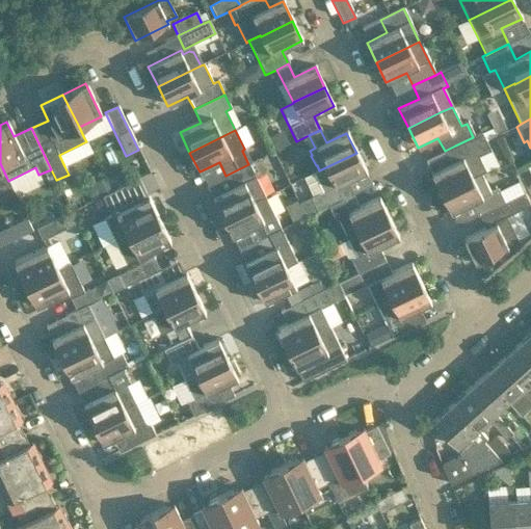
[(480,175),(480,174),(484,172),(477,157),(490,151),(481,133),(473,137),(455,146),(445,151),(451,164),(430,174),(441,194),(480,175)]
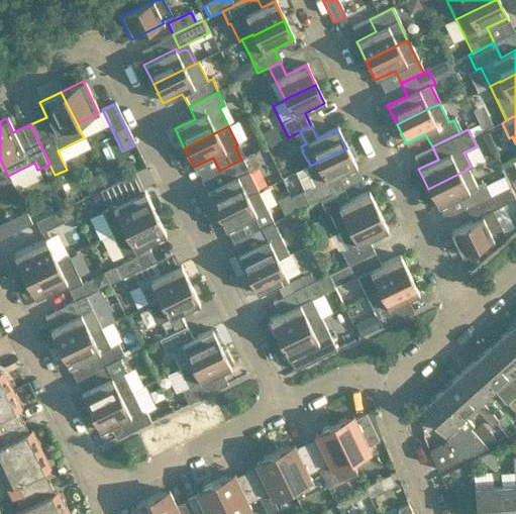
[(331,195),(342,190),(336,177),(355,168),(346,148),(316,164),(310,166),(305,169),(314,187),(301,193),(302,195),(308,206),(319,201),(331,195)]
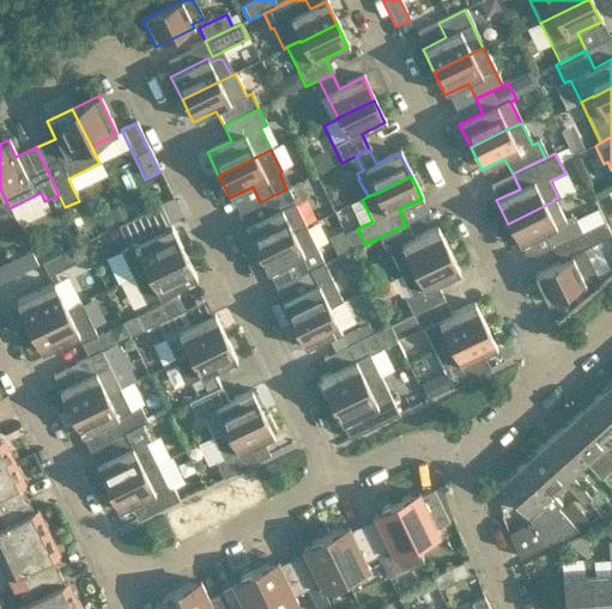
[(255,251),(306,227),(286,189),(260,202),(267,217),(244,227),(255,251)]
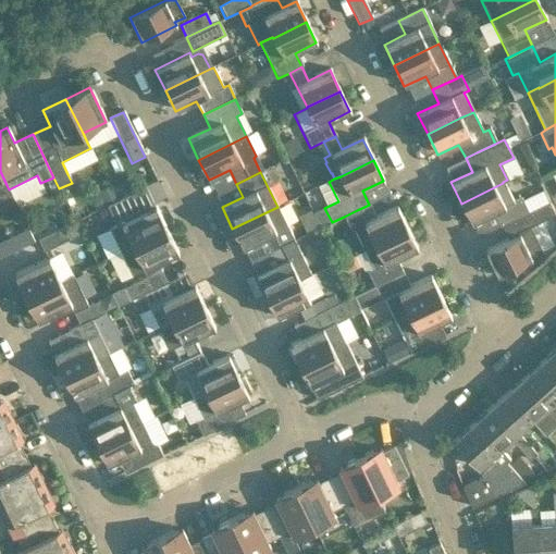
[(521,200),(514,204),(503,183),(461,204),(471,223),(492,213),(499,228),(501,226),(516,219),(528,213),(521,200)]
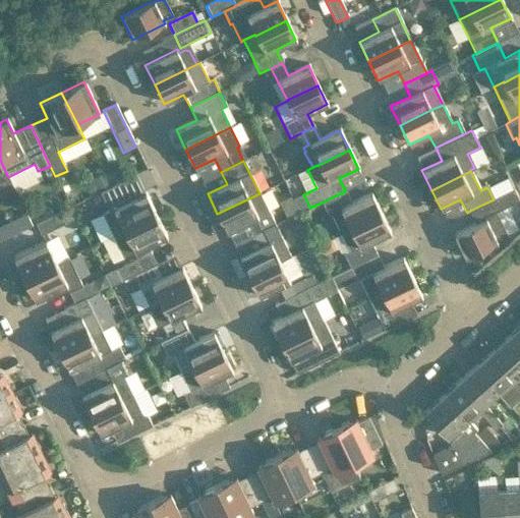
[(124,231),(156,216),(145,193),(136,197),(127,179),(99,193),(108,212),(102,215),(113,236),(124,231)]
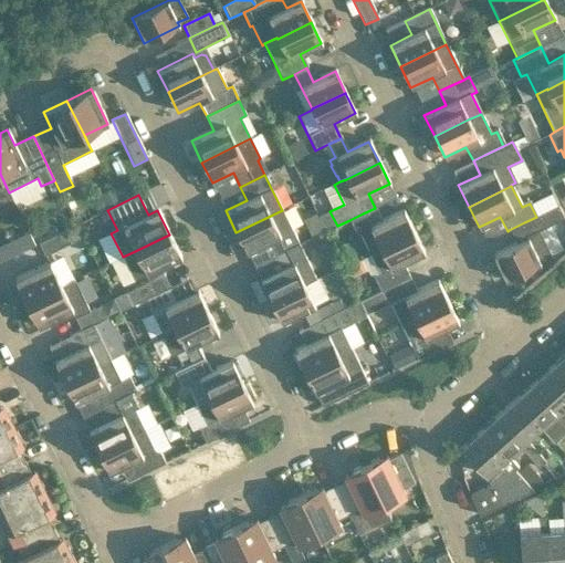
[(539,231),(556,223),(563,219),(557,207),(555,208),(550,210),(536,217),(524,222),(509,230),(516,244),(492,256),(504,280),(551,258),(539,231)]
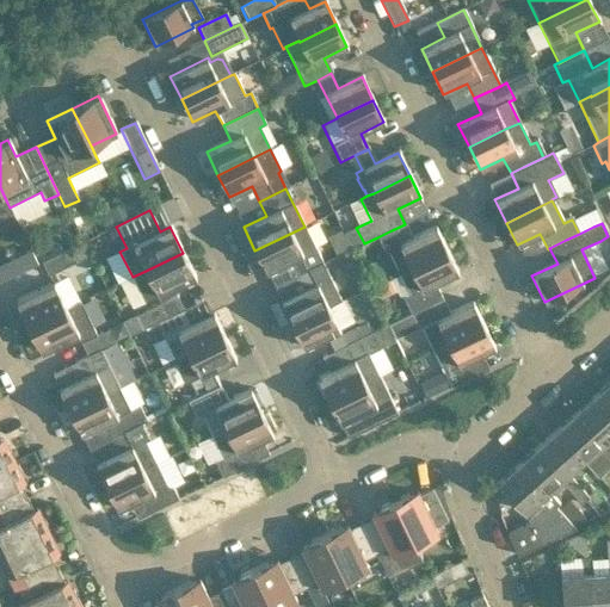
[(412,239),(405,224),(392,230),(377,237),(384,253),(388,252),(399,273),(447,251),(435,228),(412,239)]
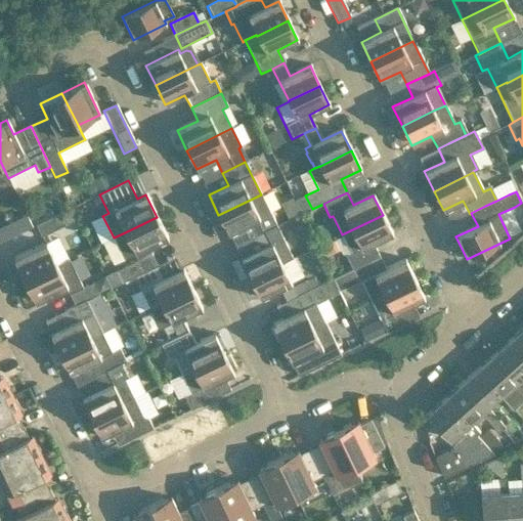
[(265,232),(276,226),(261,194),(218,215),(220,219),(217,220),(223,232),(226,231),(227,234),(248,224),(254,237),(265,232)]
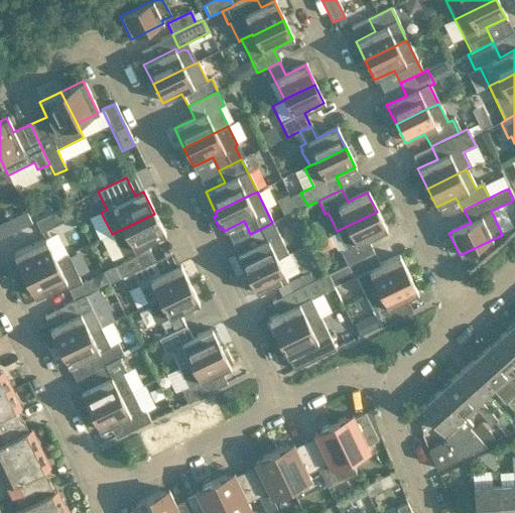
[(63,223),(58,211),(34,222),(40,234),(63,223)]
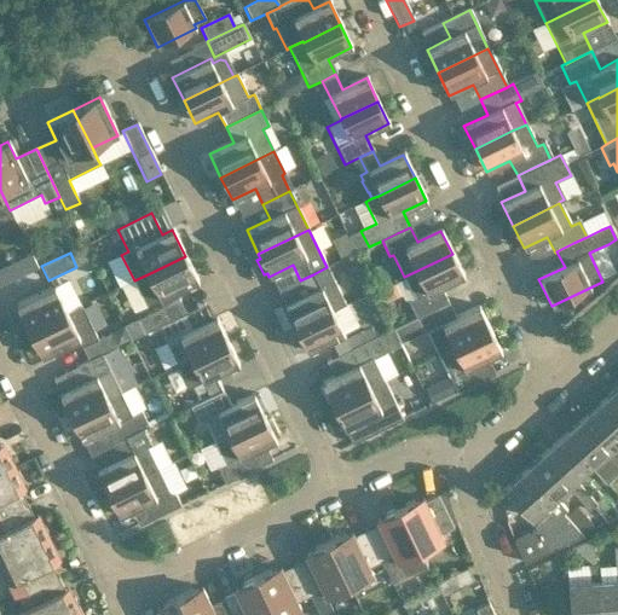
[(463,277),(452,254),(404,277),(415,300),(408,302),(415,319),(434,309),(448,303),(440,288),(463,277)]
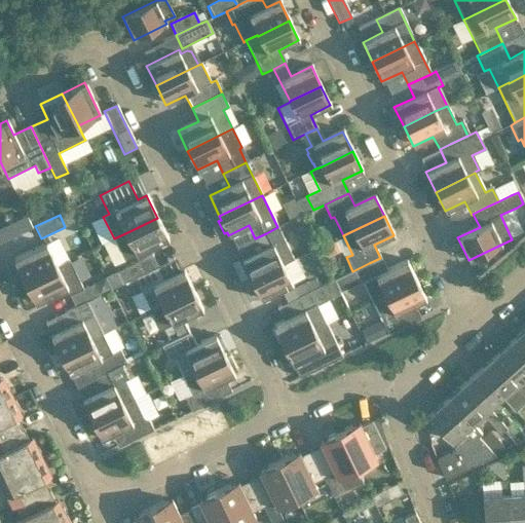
[(13,237),(32,229),(26,218),(8,226),(13,237)]
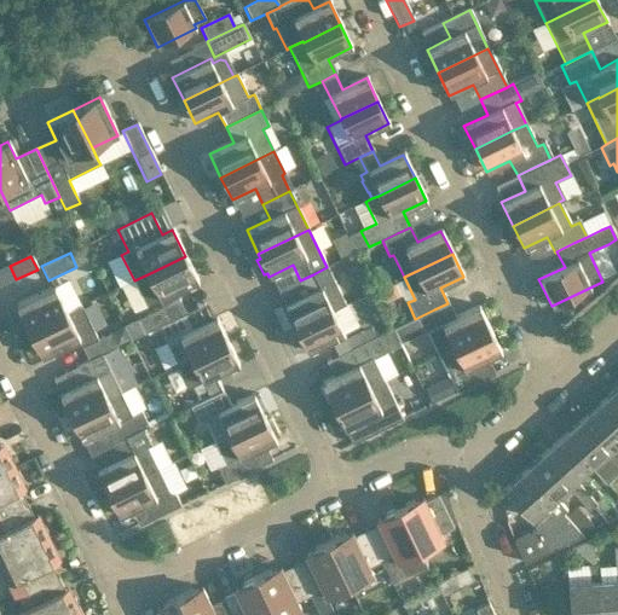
[(197,282),(185,256),(134,280),(145,305),(159,299),(160,300),(197,282)]
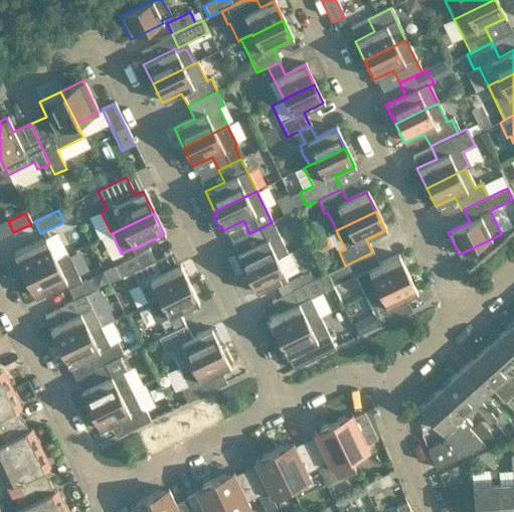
[(245,275),(276,260),(287,254),(272,222),(249,233),(255,245),(236,256),(245,275)]
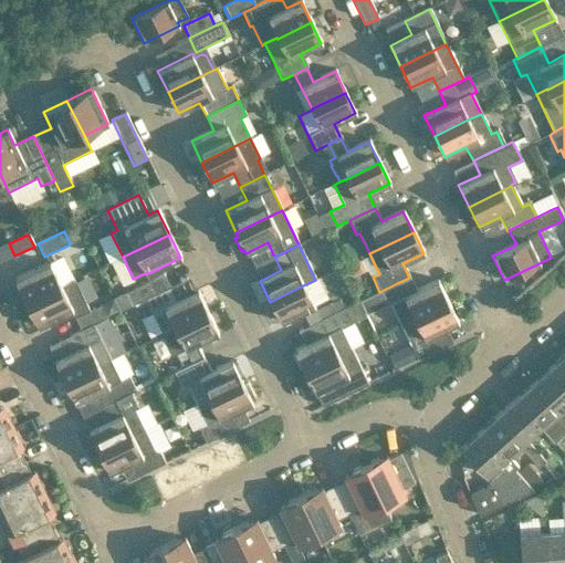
[(25,304),(61,287),(49,263),(14,280),(25,304)]
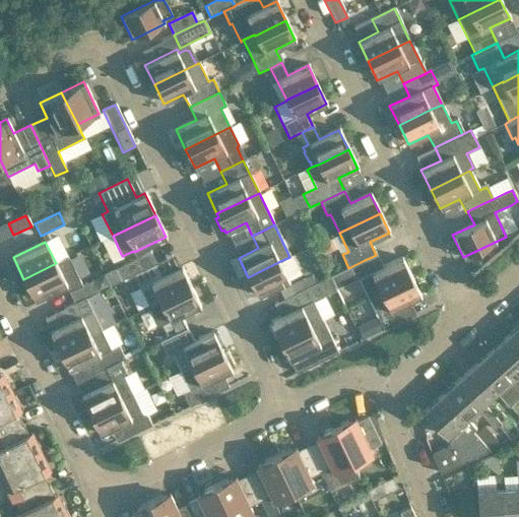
[(382,267),(376,255),(365,260),(348,268),(355,281),(359,279),(368,299),(410,277),(401,258),(382,267)]
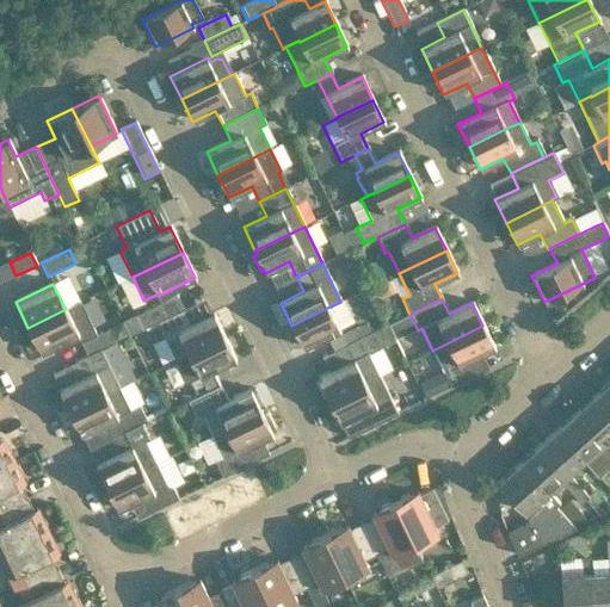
[(79,303),(66,309),(28,328),(41,353),(76,335),(86,357),(99,351),(114,344),(108,330),(96,336),(79,303)]
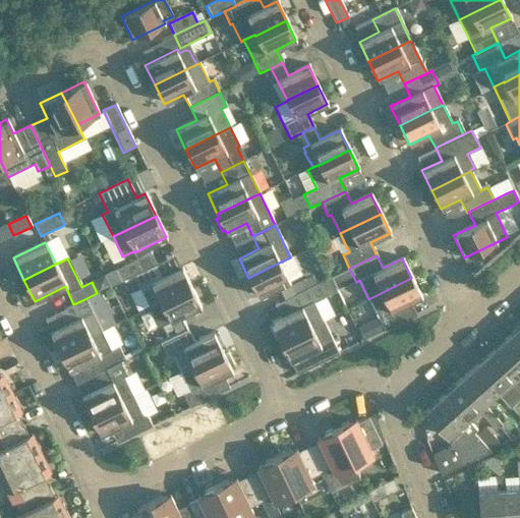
[(145,271),(138,259),(115,271),(121,282),(133,276),(145,271)]
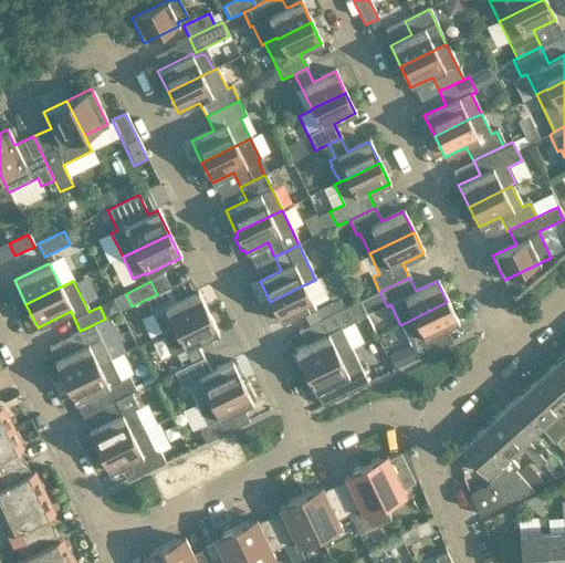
[(321,321),(303,285),(270,302),(280,323),(302,313),(309,326),(321,321)]
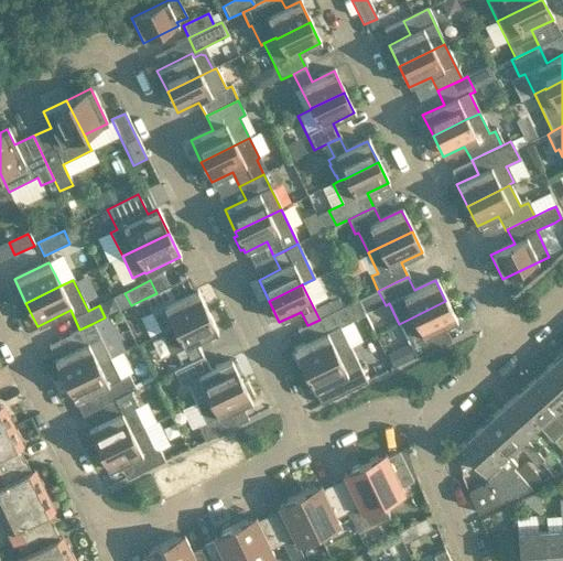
[(157,293),(144,299),(162,334),(206,312),(196,291),(163,306),(157,293)]
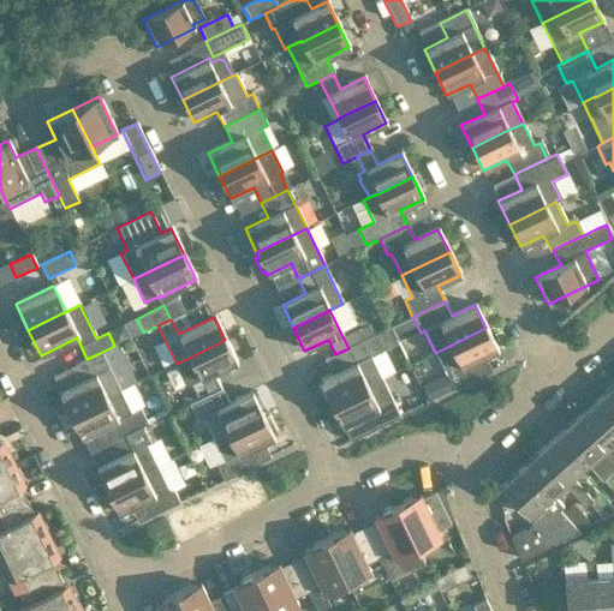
[(498,351),(486,328),(435,353),(453,391),(482,377),(474,363),(498,351)]
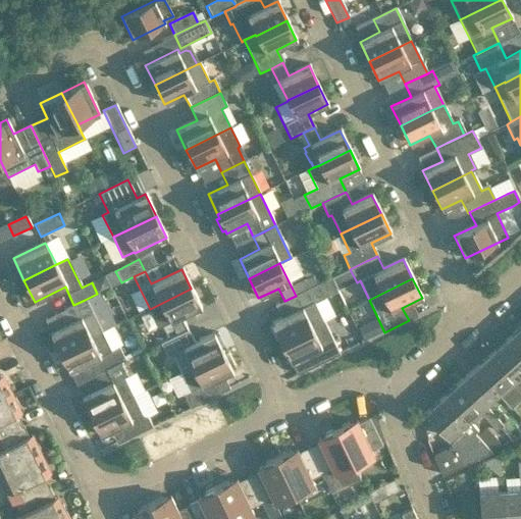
[(323,322),(314,304),(323,299),(317,284),(296,296),(284,301),(291,314),(271,323),(280,343),(323,322)]
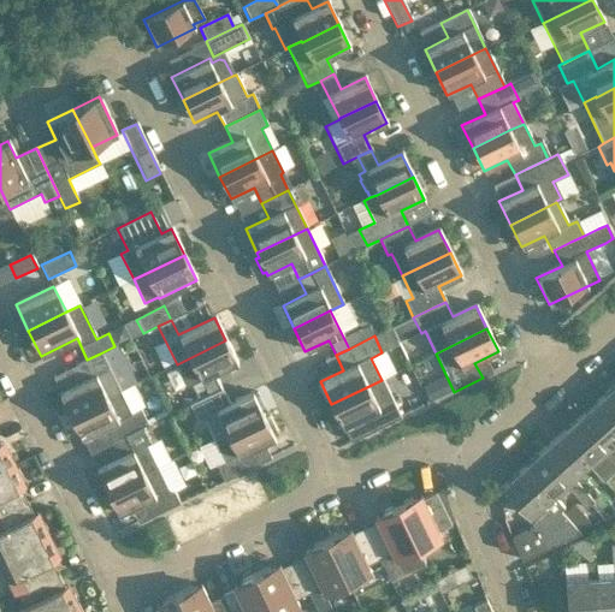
[(237,363),(225,340),(177,364),(188,386),(200,379),(208,396),(220,390),(213,374),(237,363)]
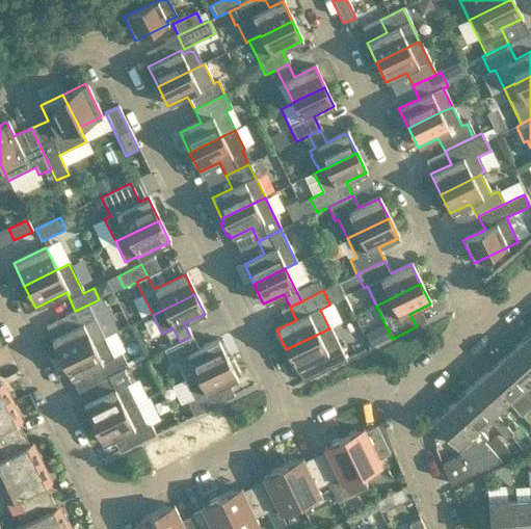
[(103,339),(94,319),(86,306),(75,311),(64,316),(71,329),(52,339),(51,340),(60,360),(91,344),(103,339)]
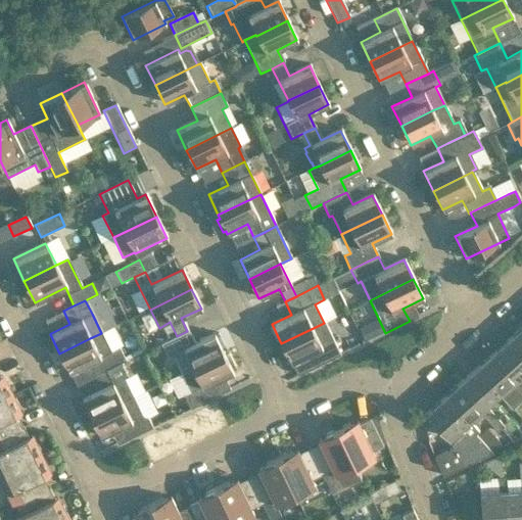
[(317,366),(339,355),(324,323),(281,343),(283,347),(280,348),(286,363),(289,361),(290,363),(310,353),(317,366)]
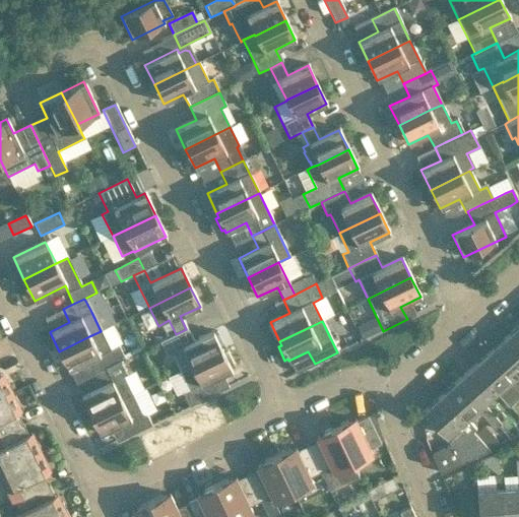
[(518,325),(506,338),(518,352),(518,325)]
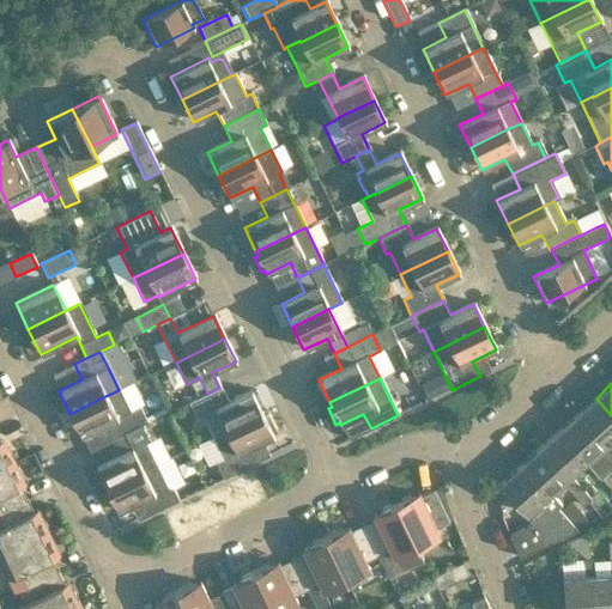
[(255,393),(252,394),(250,391),(226,402),(219,388),(207,394),(188,403),(194,415),(199,418),(203,416),(212,438),(261,414),(259,409),(262,408),(255,393)]
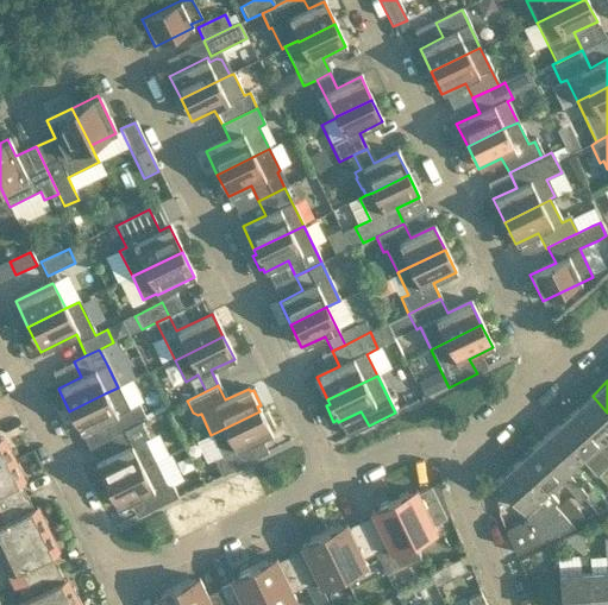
[(129,410),(123,396),(118,388),(105,394),(69,411),(80,434),(102,423),(110,438),(123,432),(139,423),(145,421),(138,405),(129,410)]
